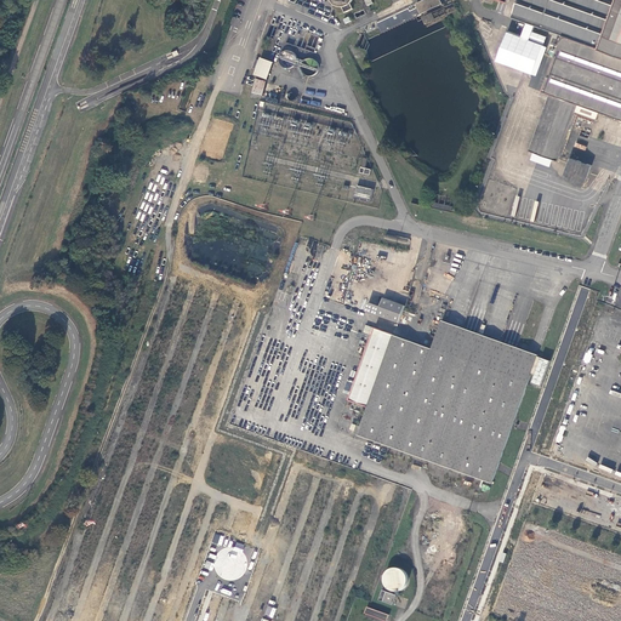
[(421,13),(442,5),(439,0),(425,0),(417,4),(421,13)]
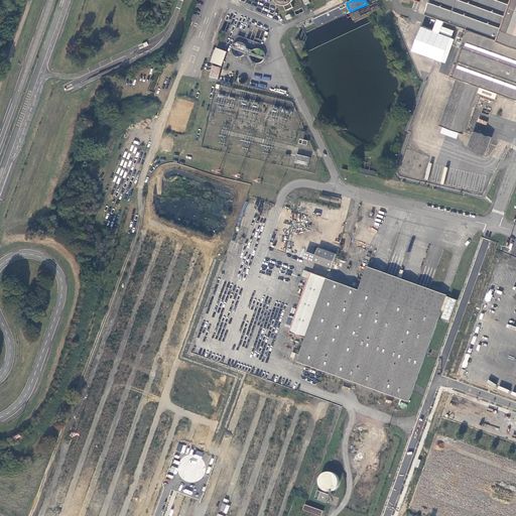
[(515,0),(416,0),(421,2),(421,0),(430,0),(428,7),(427,7),(425,13),(469,28),(452,72),(515,95),(515,0)]
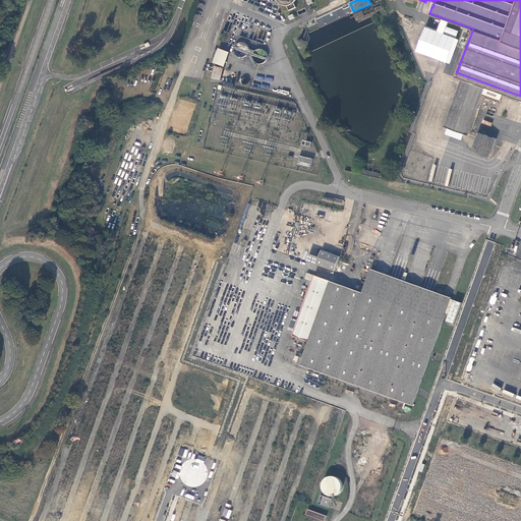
[(355,14),(357,19),(363,16),(361,11),(355,14)]
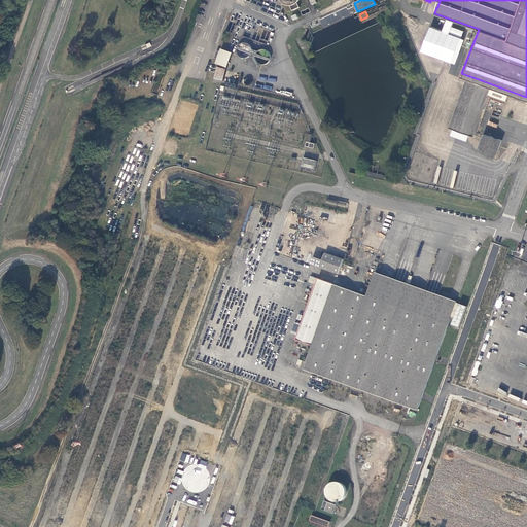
[(452,29),(442,26),(437,36),(448,39),(452,29)]
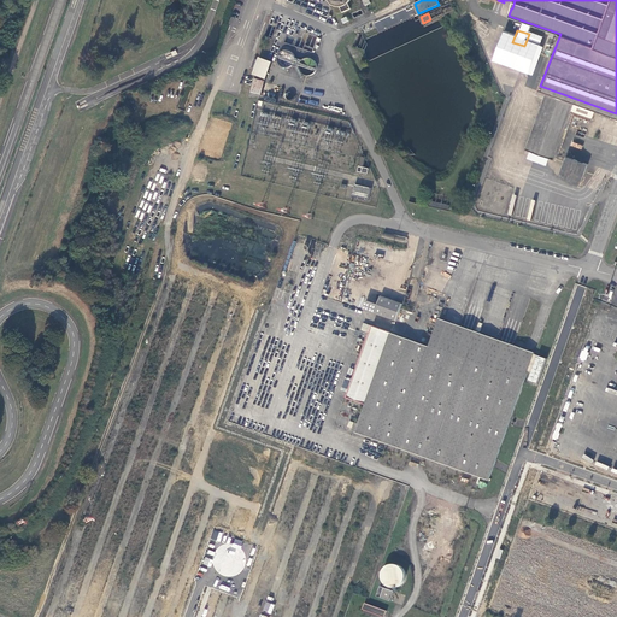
[(277,50),(275,65),(291,69),(292,65),(297,66),(299,57),(288,54),(289,52),(277,50)]
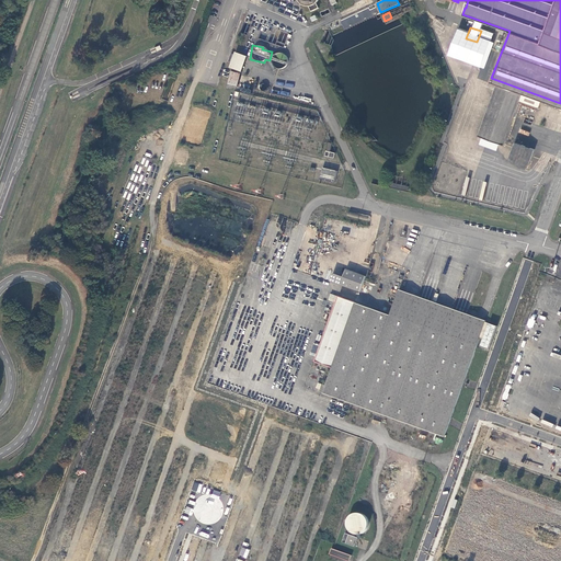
[(235,52),(228,67),(240,72),(247,56),(235,52)]
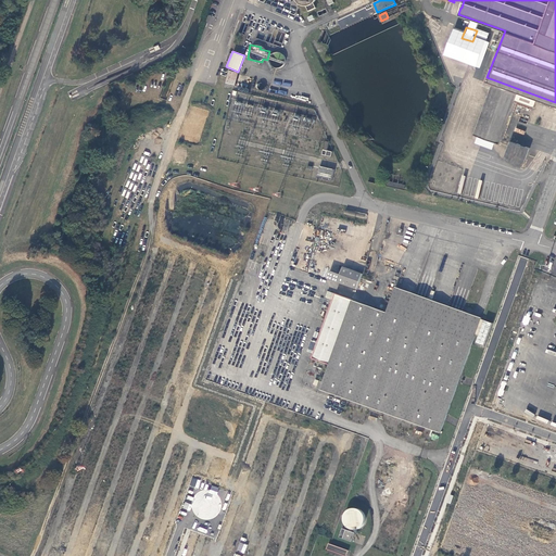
[(274,58),(270,58),(269,68),(283,70),(285,53),(275,52),(274,58)]
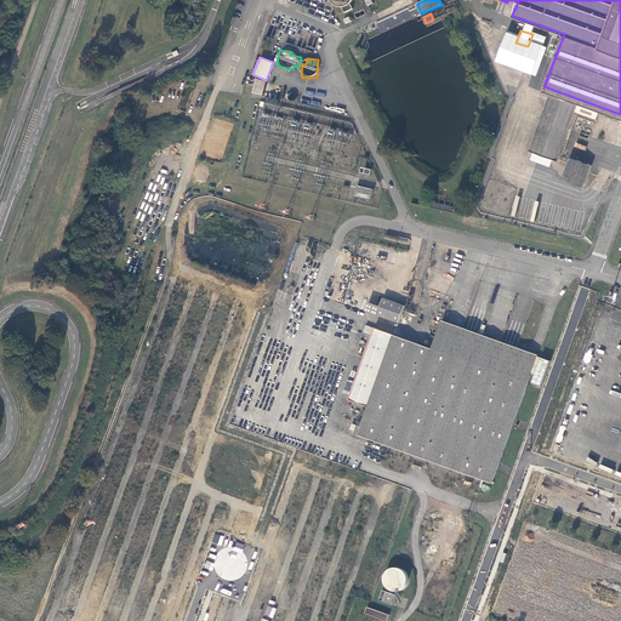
[(254,79),(251,93),(263,95),(265,80),(254,79)]
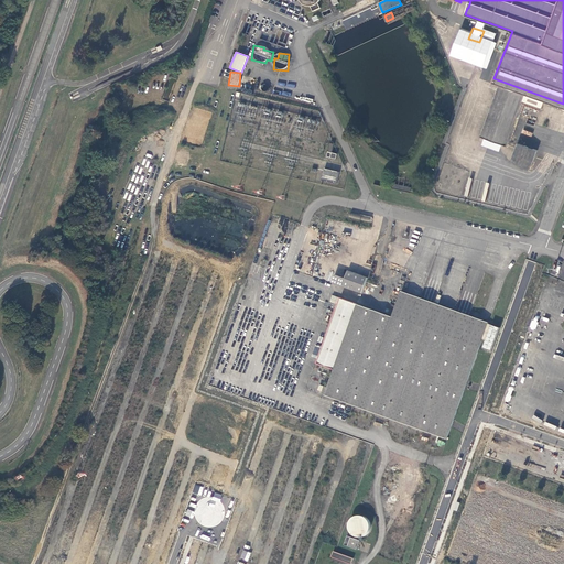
[(507,142),(525,90),(499,80),(480,133),(507,142)]
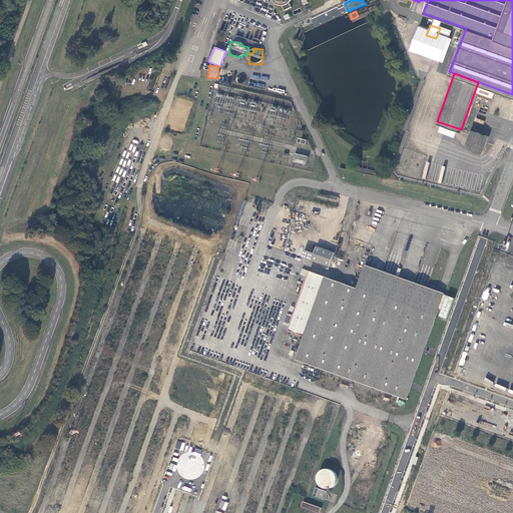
[(439,126),(437,132),(453,137),(455,132),(439,126)]
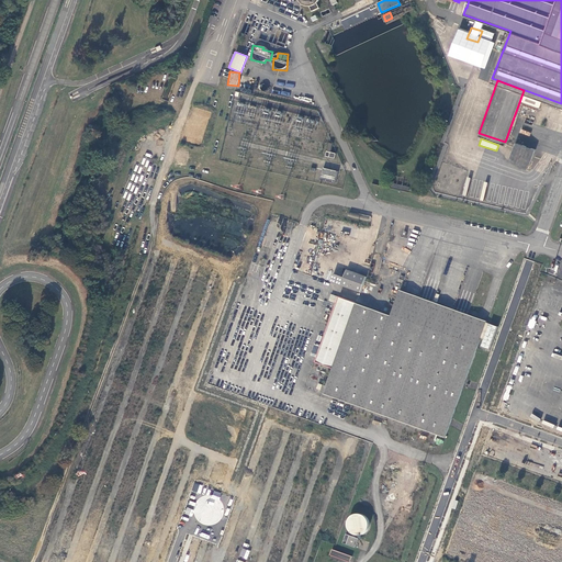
[(509,157),(529,164),(531,157),(519,153),(523,142),(516,139),(509,157)]
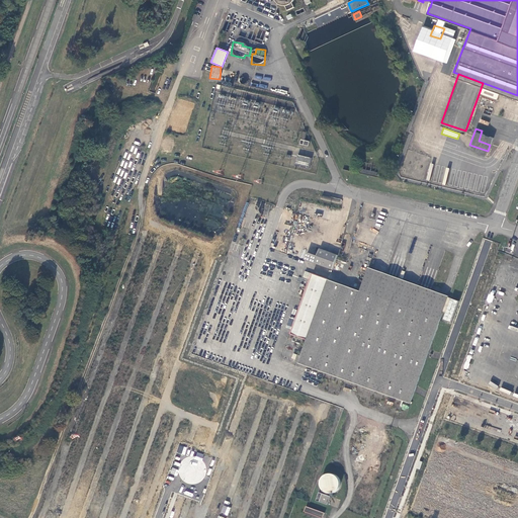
[(493,135),(483,131),(479,141),(490,145),(493,135)]
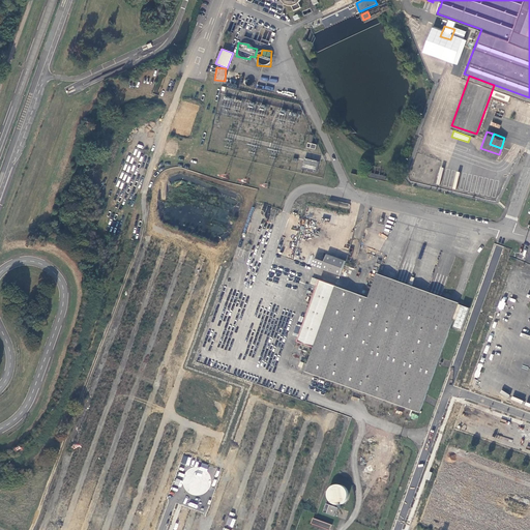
[(317,170),(318,160),(303,158),(302,168),(317,170)]
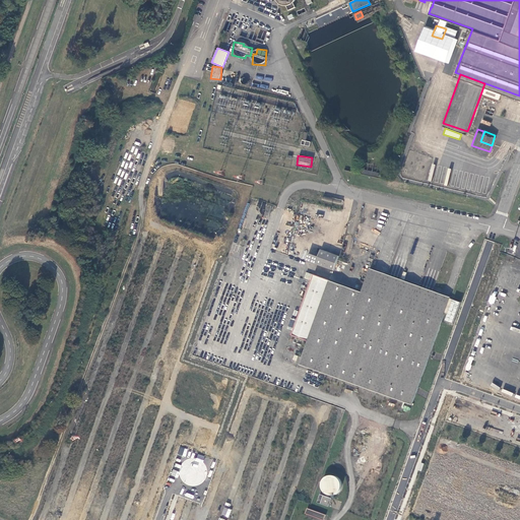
[(323,177),(330,179),(332,172),(325,170),(323,177)]
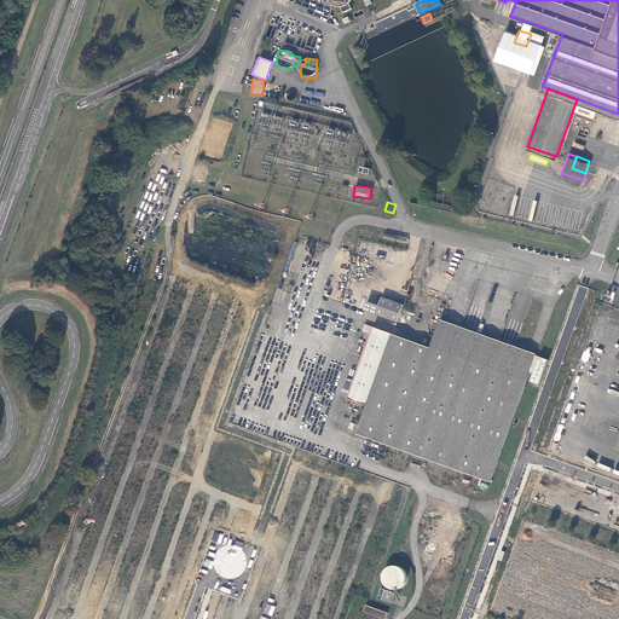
[(365,301),(363,311),(397,322),(403,304),(380,296),(377,305),(365,301)]
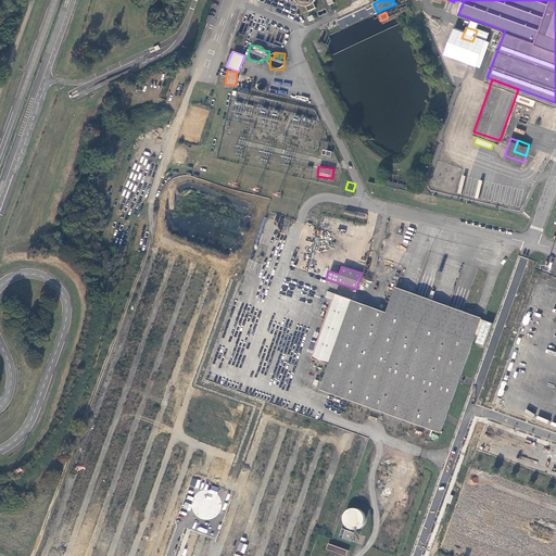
[(328,366),(320,389),(440,433),(476,336),(479,337),(476,344),(483,348),(492,325),(484,321),(483,326),(479,324),(481,319),(395,288),(386,313),(337,294),(313,361),(328,366)]
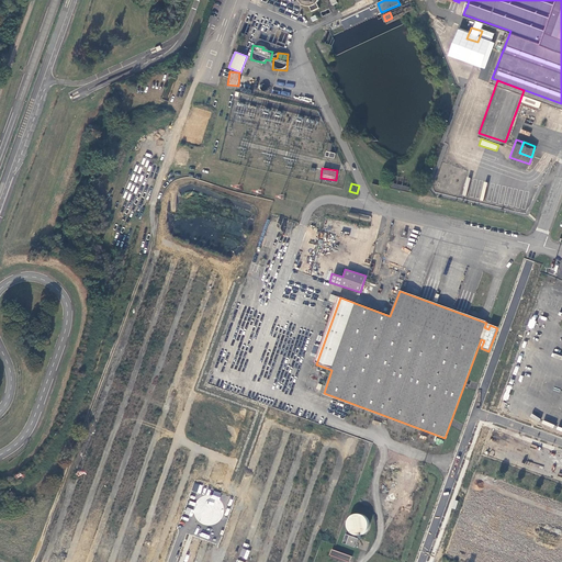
[(215,362),(210,378),(225,384),(228,378),(218,373),(222,366),(215,362)]
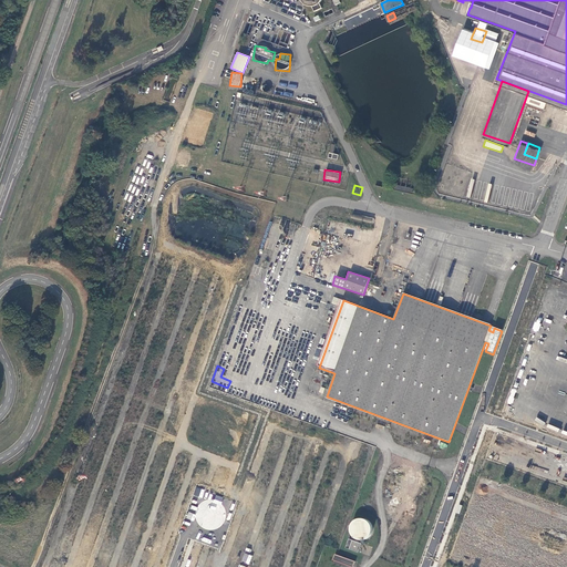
[(316,367),(307,390),(326,397),(332,378),(329,377),(330,372),(316,367)]
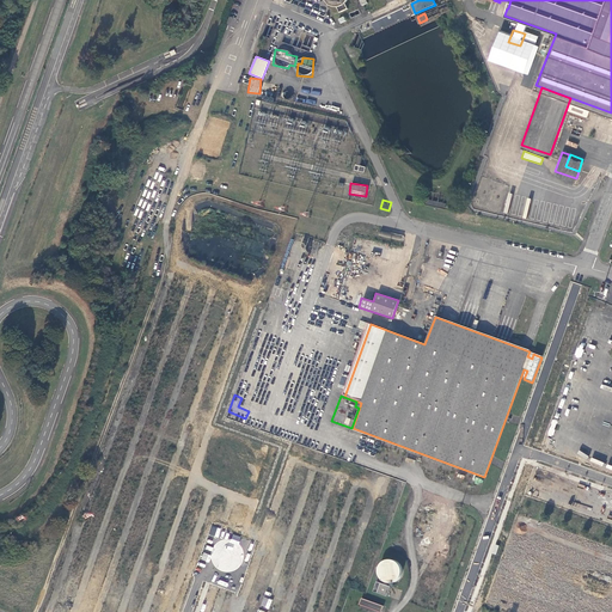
[(326,452),(310,446),(307,453),(324,459),(326,452)]
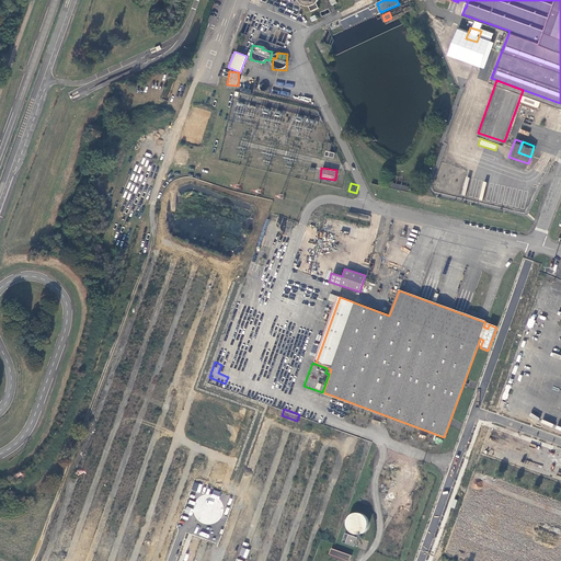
[(229,415),(219,411),(214,425),(224,430),(229,415)]
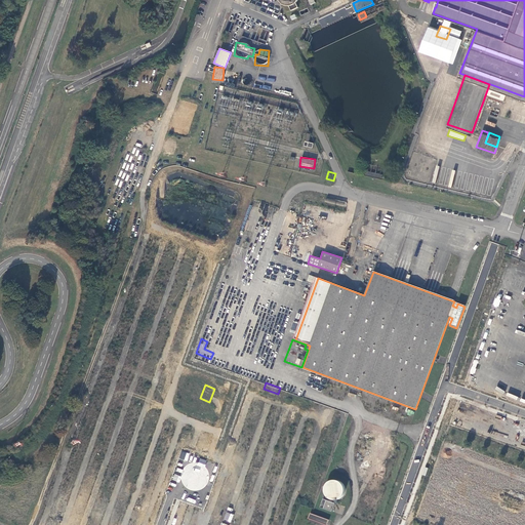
[(414,411),(407,408),(405,412),(408,413),(408,415),(410,416),(411,414),(412,415),(414,411)]
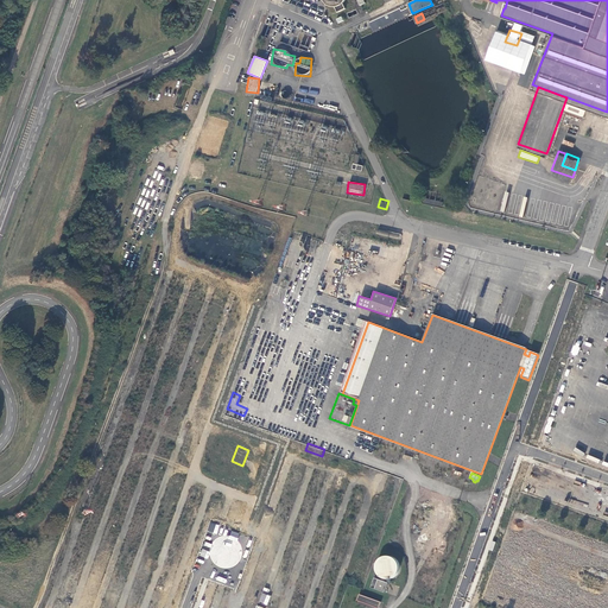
[(396,581),(400,559),(378,555),(373,576),(396,581)]
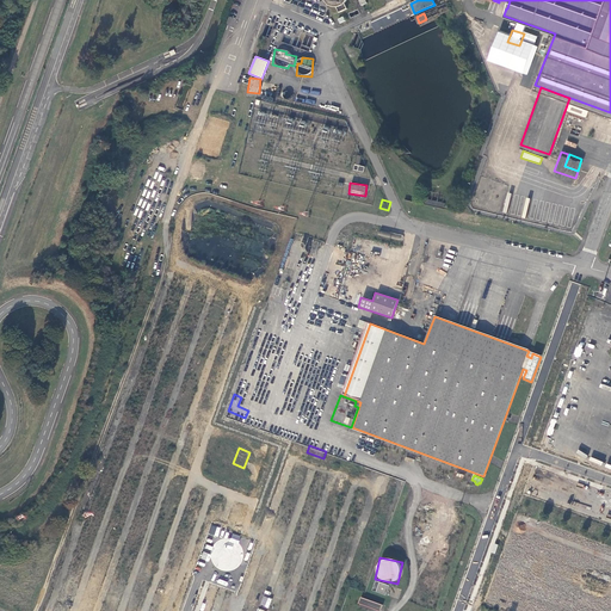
[(390,587),(381,582),(377,592),(387,597),(390,587)]
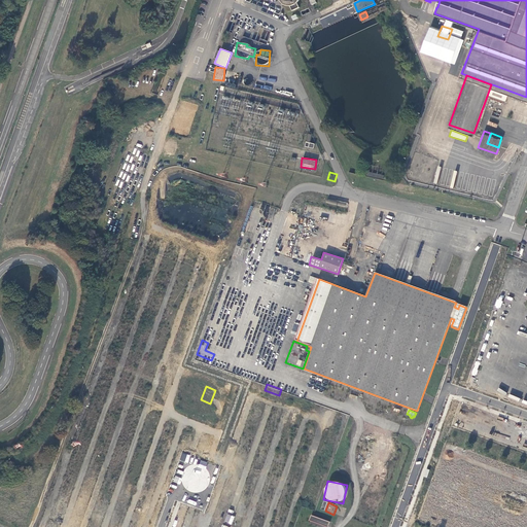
[(328,526),(330,523),(312,515),(310,521),(326,526),(328,526)]
